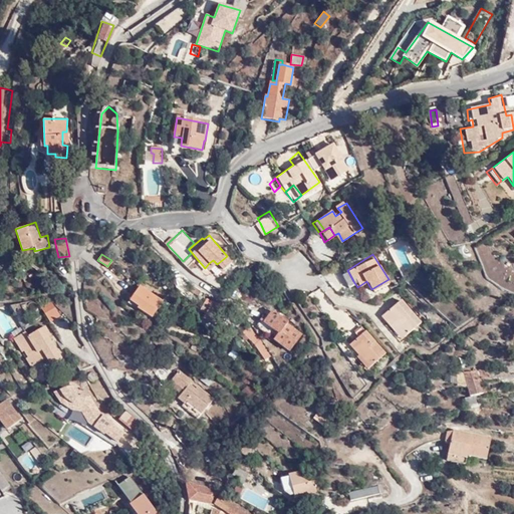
[(353,281),(347,270),(340,274),(347,284),(353,281)]
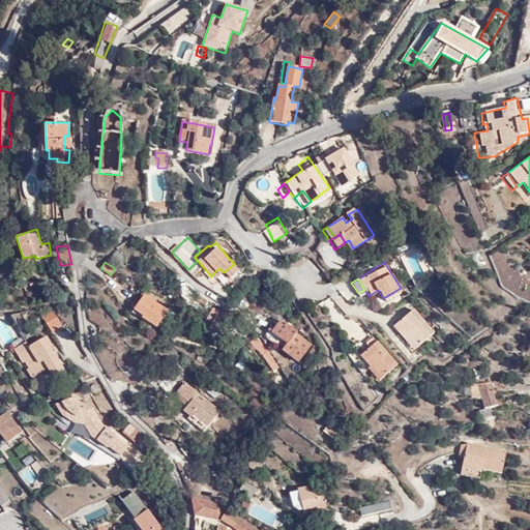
[(167,307),(142,293),(134,307),(142,313),(141,316),(157,324),(167,307)]
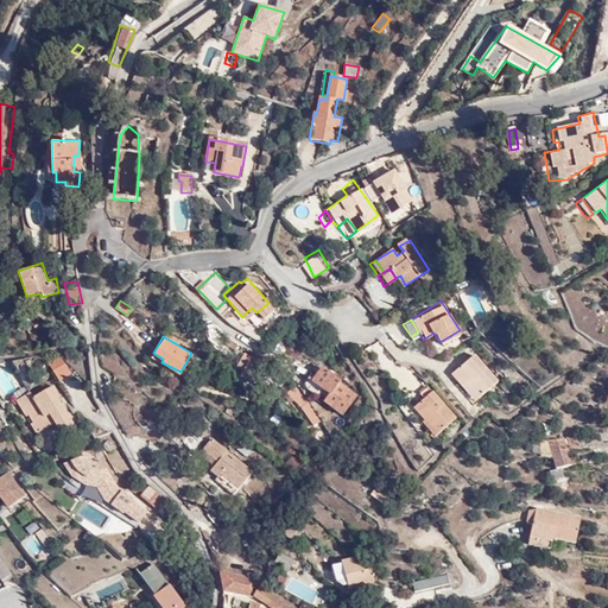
[(473,350),(461,361),(466,367),(455,375),(473,396),(496,378),(473,350)]
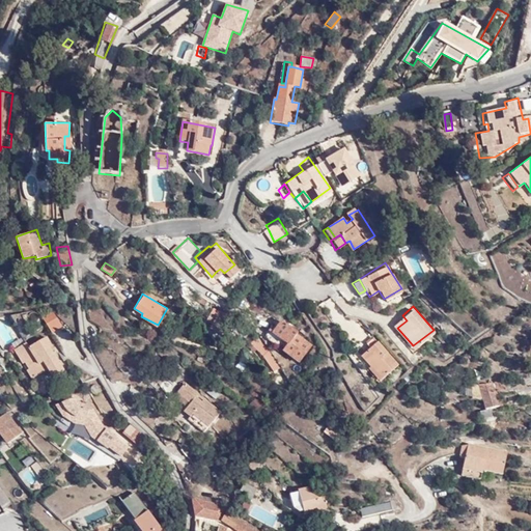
[(52,310),(40,317),(51,333),(61,327),(52,310)]
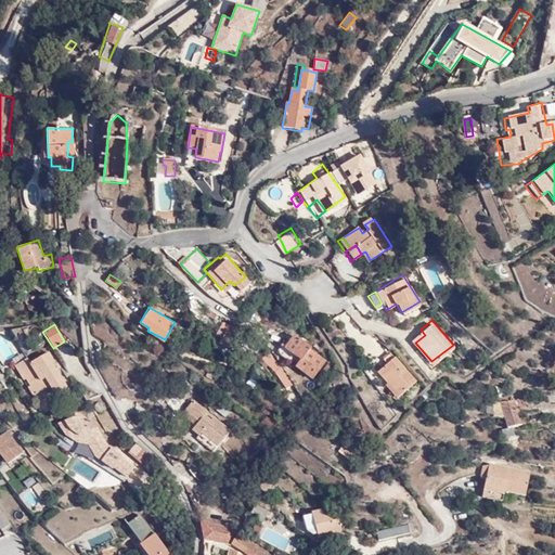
[(425,335),(421,330),(411,337),(415,343),(425,335)]
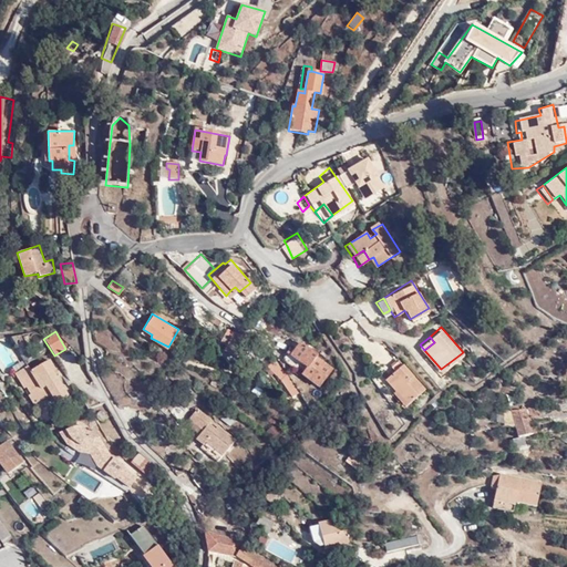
[(299,341),(284,359),(316,384),(330,367),(313,356),(315,353),(299,341)]
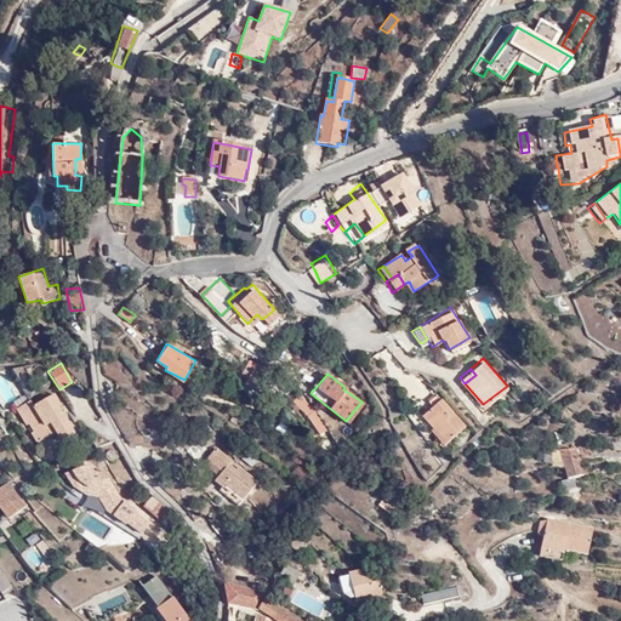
[(433,422),(445,436),(465,419),(436,386),(426,393),(431,399),(420,408),(433,422)]
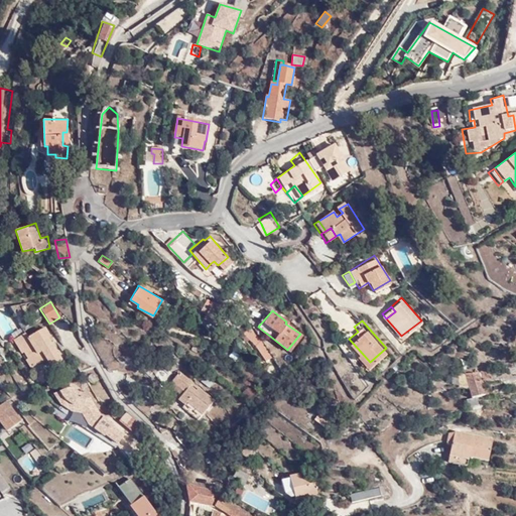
[(22,330),(9,339),(19,353),(22,351),(27,358),(24,360),(29,368),(43,359),(48,366),(58,360),(45,339),(49,337),(41,325),(26,335),(22,330)]
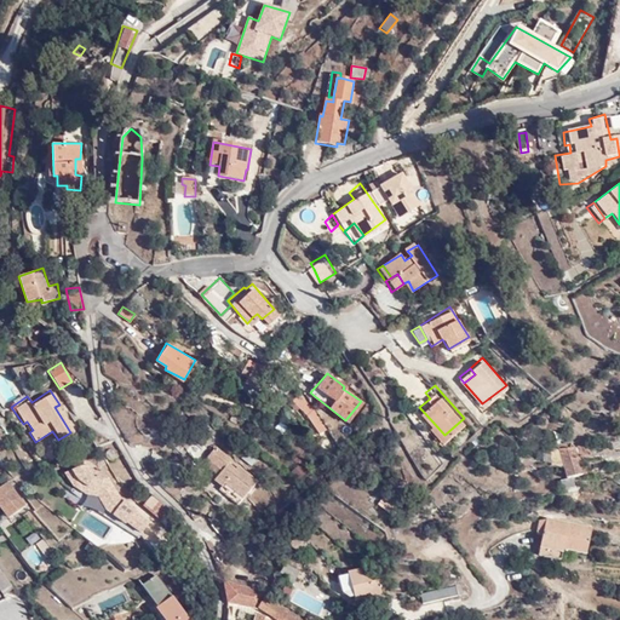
[(305,413),(311,406),(298,394),(292,401),(305,413)]
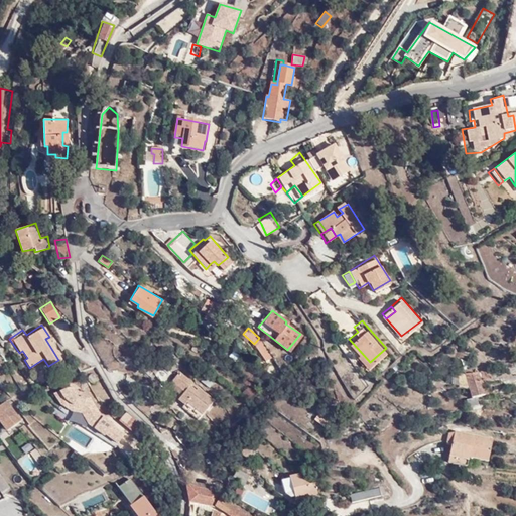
[(194,345),(190,351),(197,354),(200,349),(194,345)]
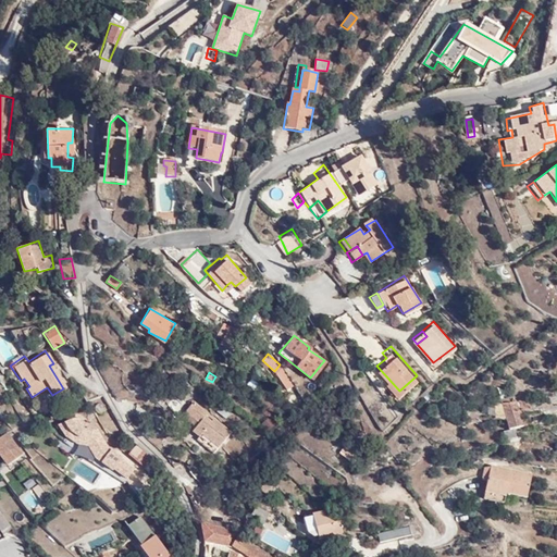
[(394,395),(399,391),(388,379),(383,382),(394,395)]
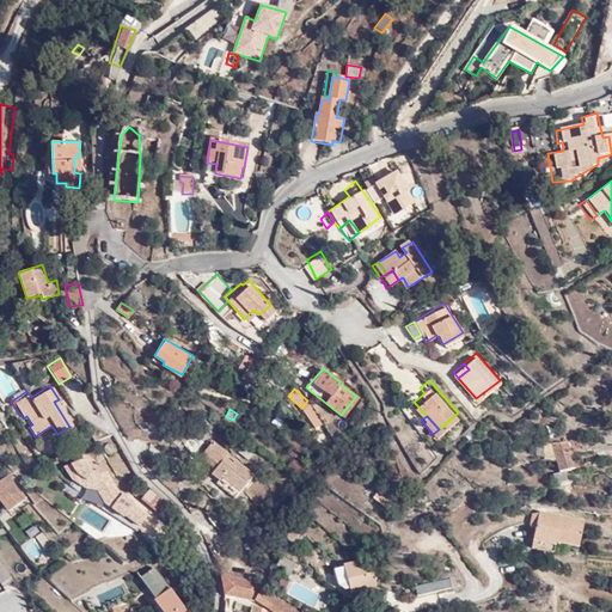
[(567,438),(534,440),(538,457),(551,454),(552,466),(575,464),(574,457),(577,456),(576,445),(568,445),(567,438)]
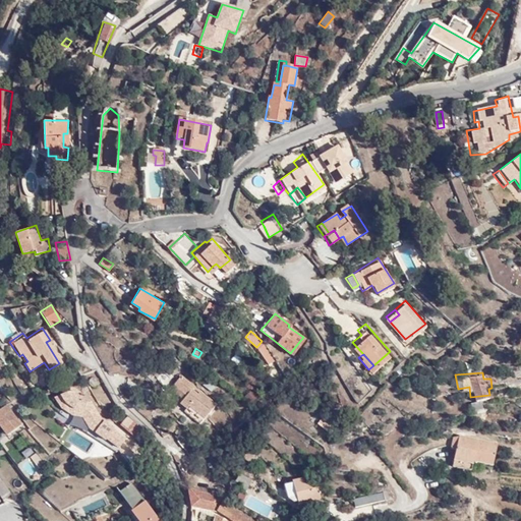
[(174,384),(185,391),(187,393),(184,398),(190,402),(185,409),(200,419),(216,400),(200,388),(197,392),(191,388),(193,385),(180,374),(174,384)]
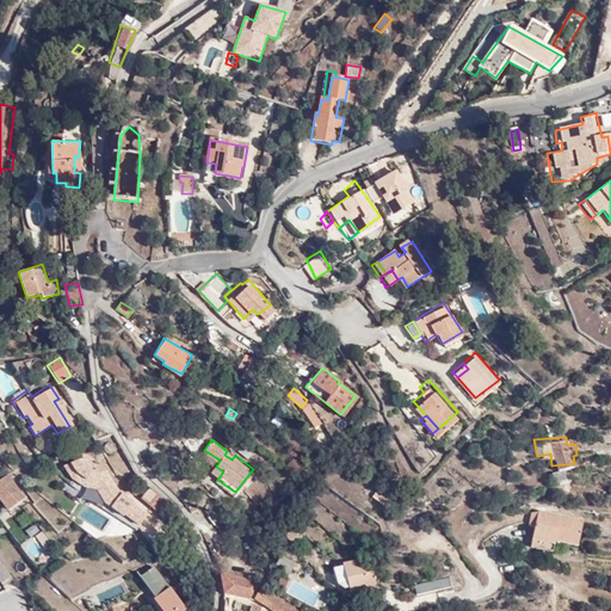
[(251,452),(242,445),(236,454),(245,460),(251,452)]
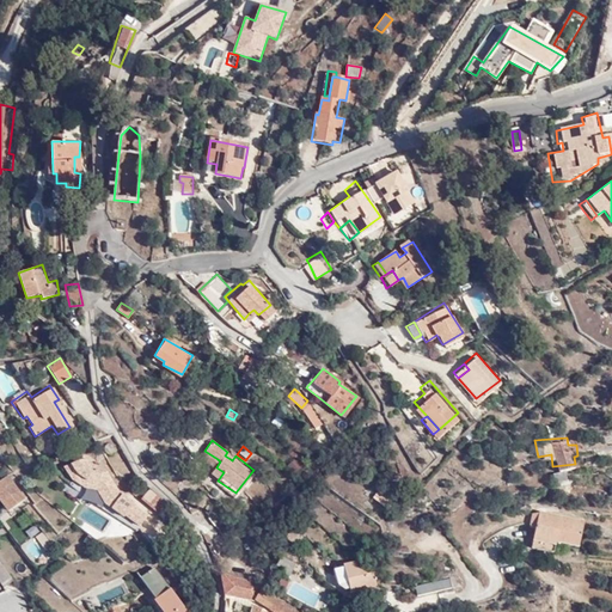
[(93,454),(92,451),(68,458),(75,470),(89,481),(99,483),(101,483),(105,496),(111,503),(124,512),(126,512),(139,522),(147,513),(134,501),(135,500),(123,489),(122,490),(106,458),(101,459),(97,458),(93,454)]
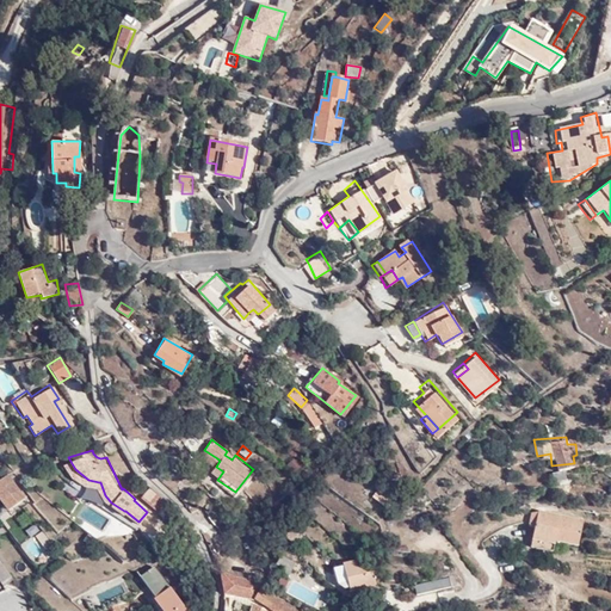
[(211,464),(217,458),(204,450),(199,456),(211,464)]
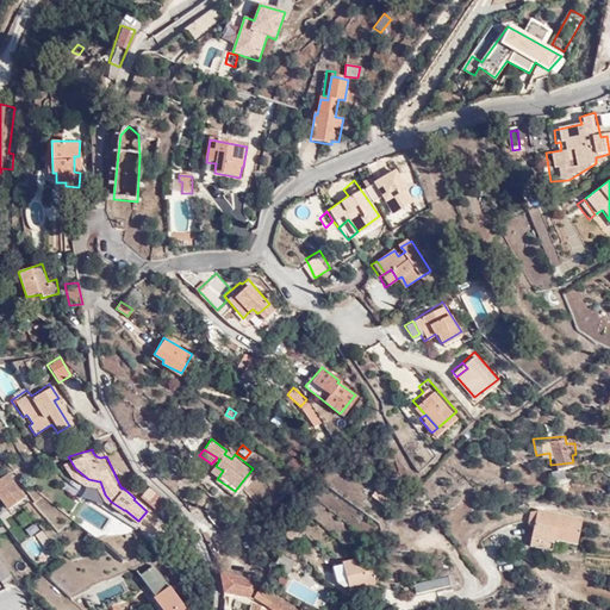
[(551,472),(552,484),(566,483),(565,471),(551,472)]
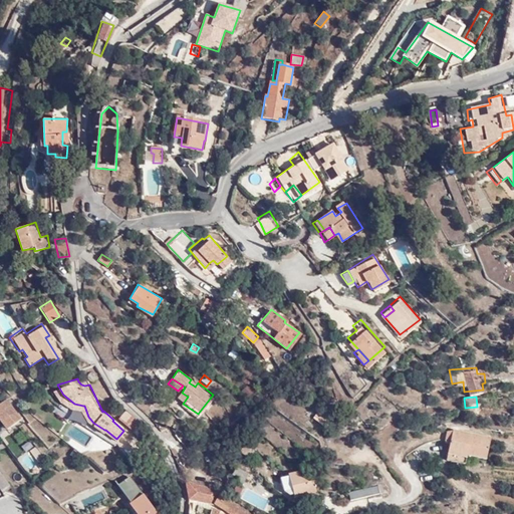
[(7,401),(0,406),(0,416),(11,429),(22,420),(7,401)]
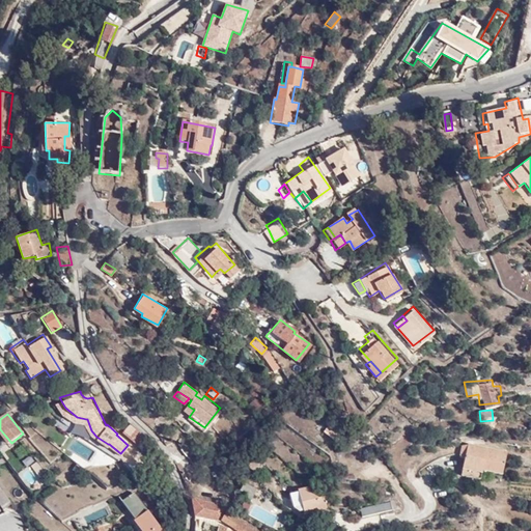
[(136,440),(146,431),(135,419),(124,428),(136,440)]
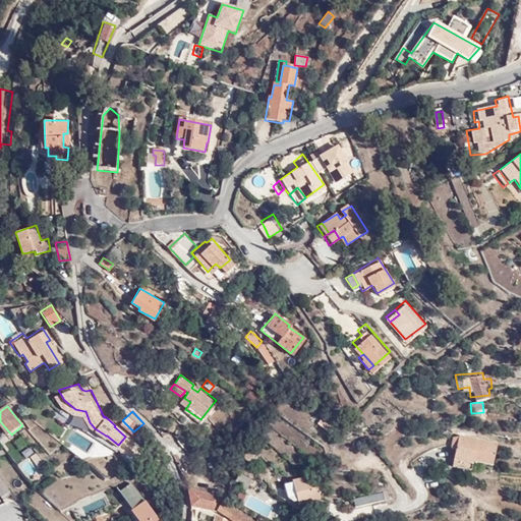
[(32,430),(24,438),(33,446),(40,441),(32,430)]
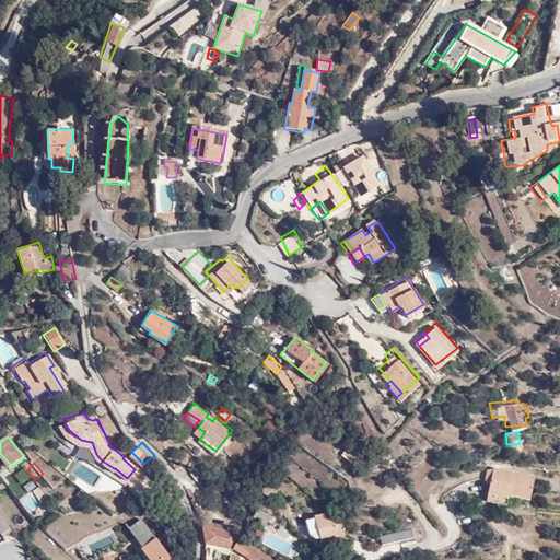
[(189,469),(196,479),(207,476),(202,466),(189,469)]
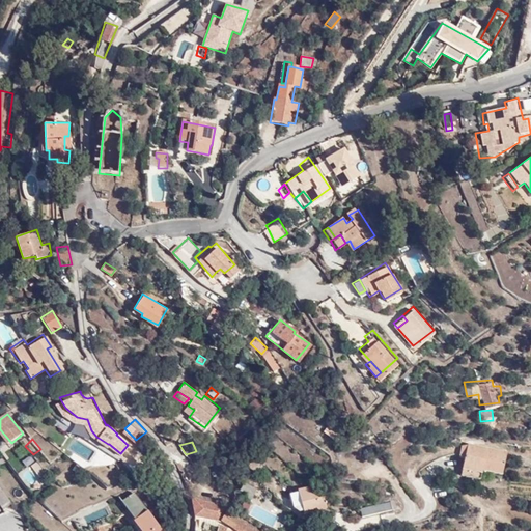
[(467,459),(465,474),(476,477),(478,467),(500,471),(503,450),(465,442),(462,458),(467,459)]
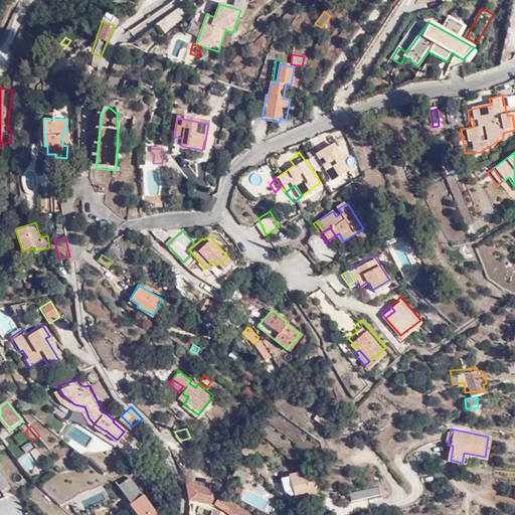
[(445,459),(451,460),(453,446),(448,445),(445,459)]
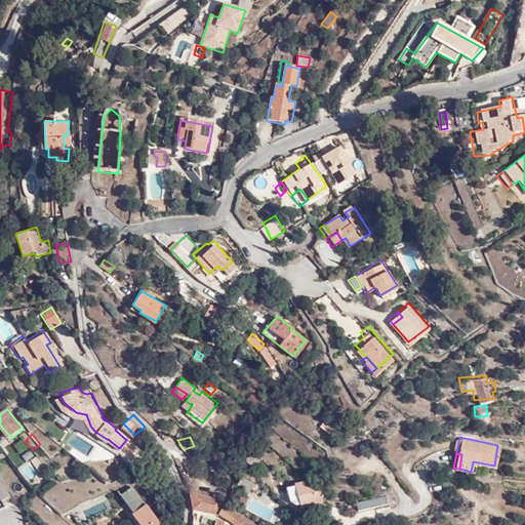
[(261,458),(255,463),(266,477),(273,472),(261,458)]
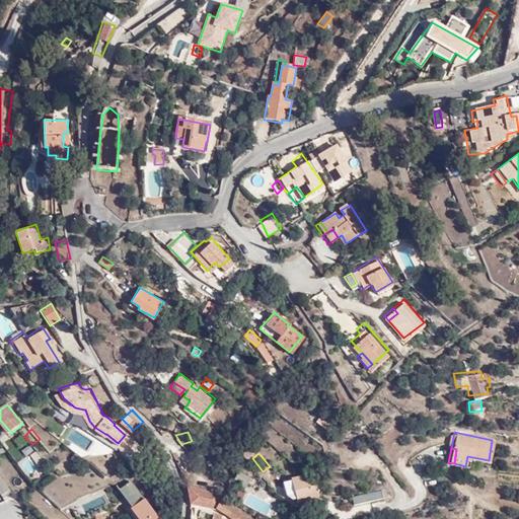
[(248,478),(237,471),(232,479),(238,483),(236,486),(242,490),(248,478)]
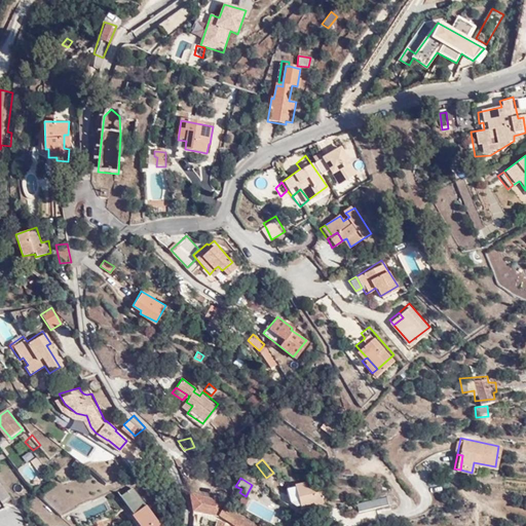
[(309,480),(294,485),(301,508),(322,502),(318,492),(314,494),(309,480)]
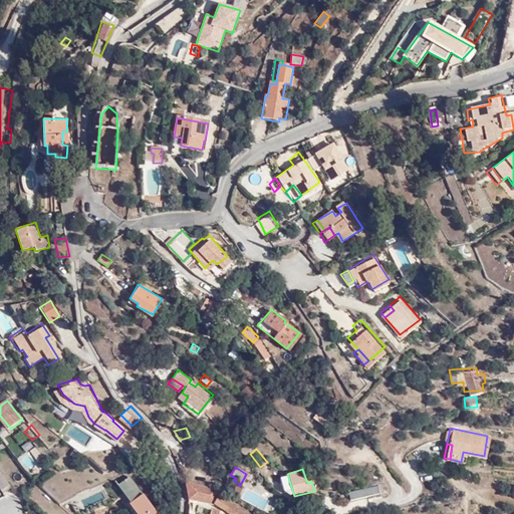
[(0,472),(0,486),(4,491),(11,487),(0,472)]
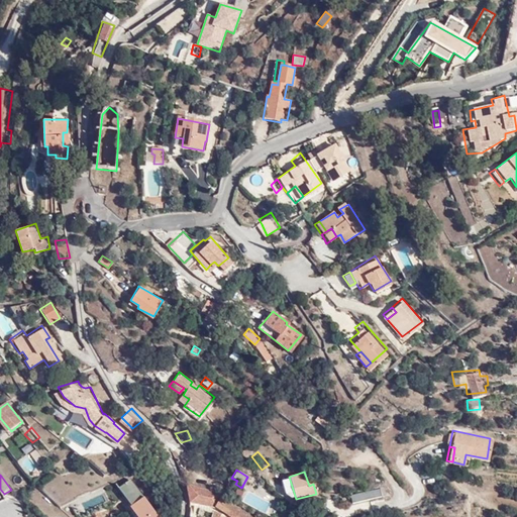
[(117,489),(128,505),(141,497),(130,480),(117,489)]
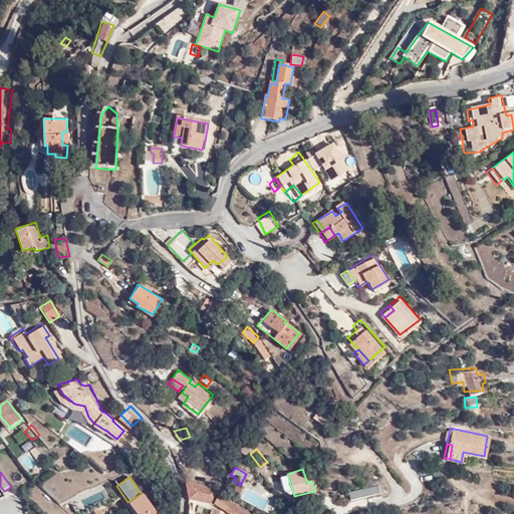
[(256,513),(219,488),(198,485),(184,480),(189,501),(216,504),(229,513),(256,513)]
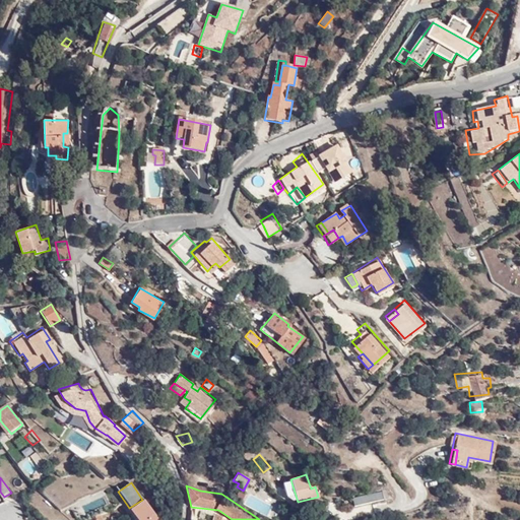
[(374,490),(344,499),(347,509),(378,500),(374,490)]
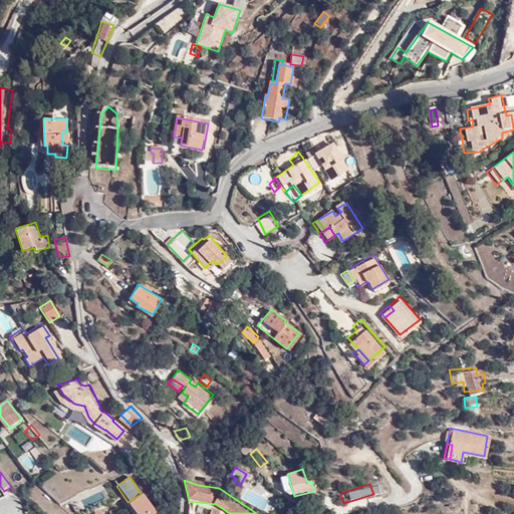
[(76,508),(107,498),(102,485),(71,496),(76,508)]
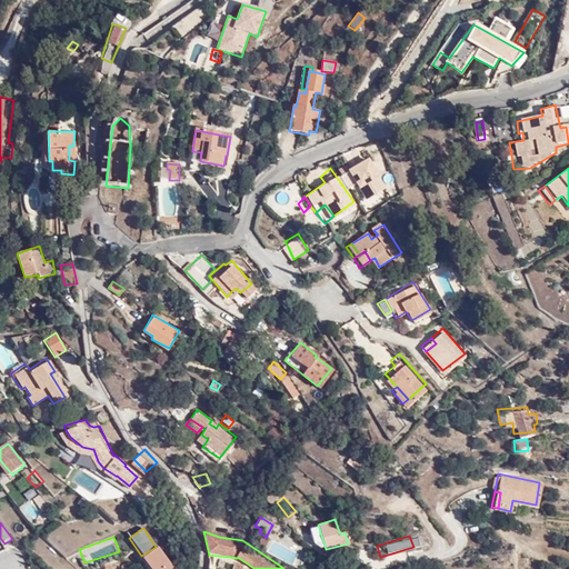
[(148,568),(172,568),(157,547),(141,559),(148,568)]
